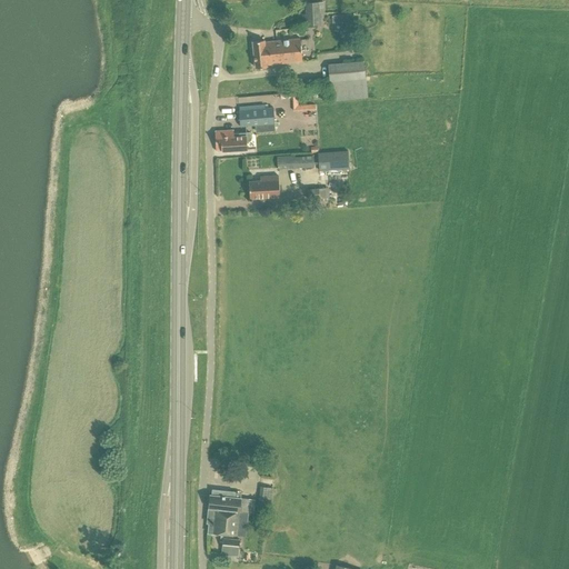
[(302,26),(320,25),(320,13),(323,12),(323,1),(303,2),(305,13),(301,15),(302,26)]
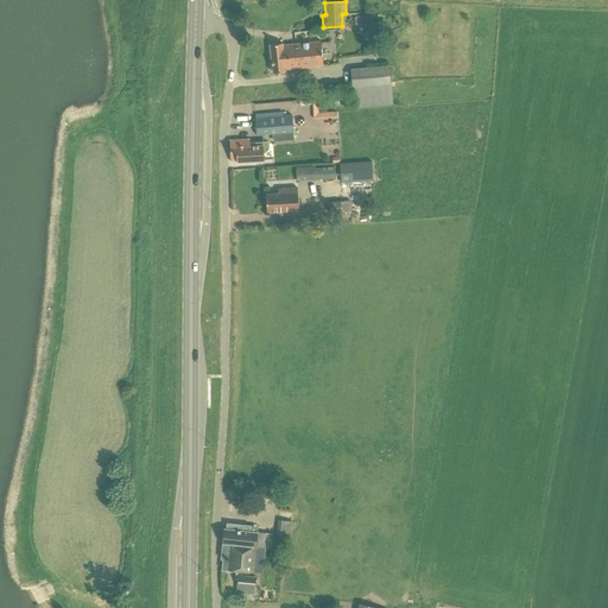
[(283,45),(285,69),(323,64),(321,42),(283,45)]
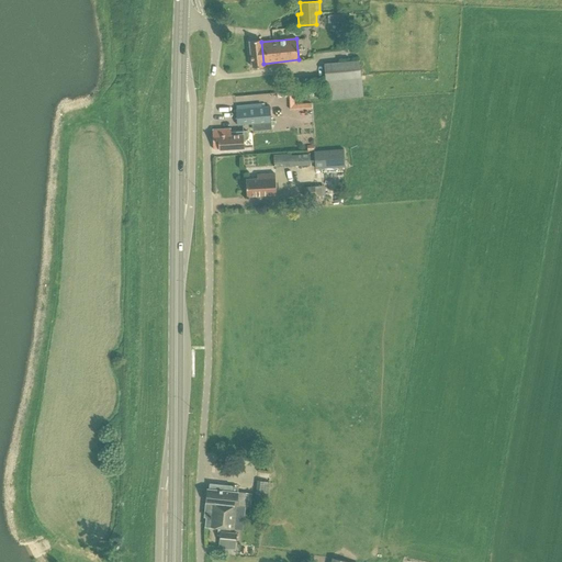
[(263,66),(263,64),(261,42),(261,40),(249,41),(253,67),(263,66)]
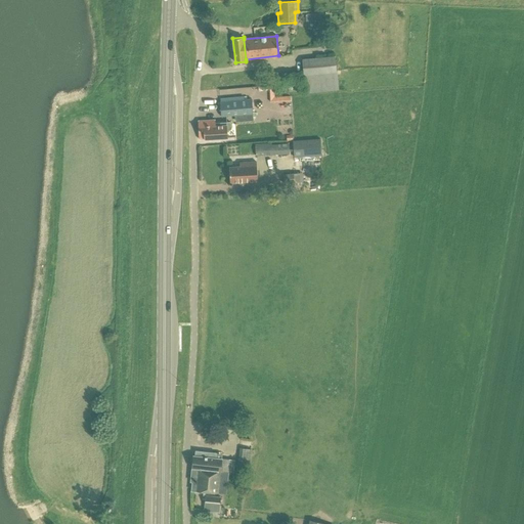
[(305,94),(338,90),(334,55),(301,58),(305,94)]
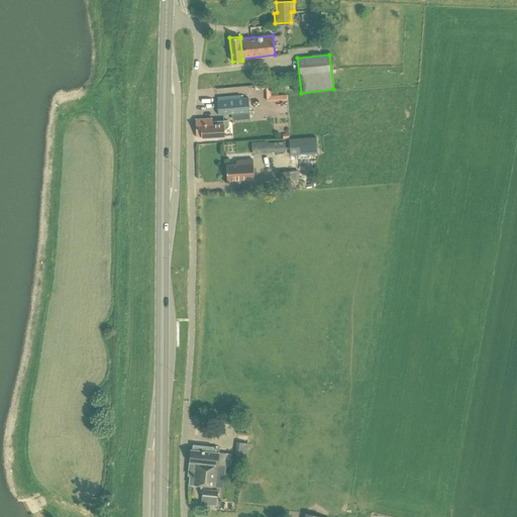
[(232,114),(248,112),(246,96),(216,98),(217,114),(232,114)]
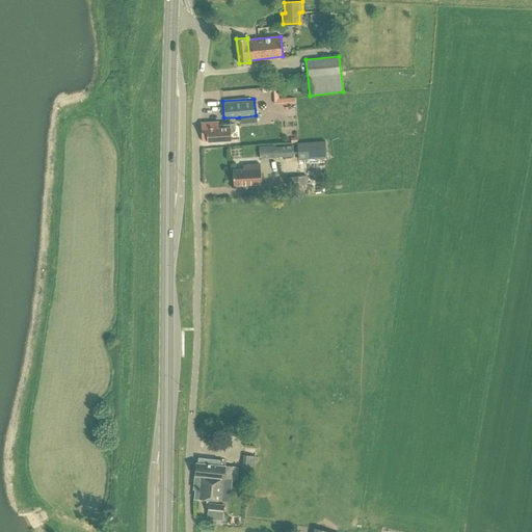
[(218,125),(218,122),(201,123),(202,140),(207,140),(207,141),(231,139),(231,132),(234,132),(235,131),(235,125),(233,124),(218,125)]
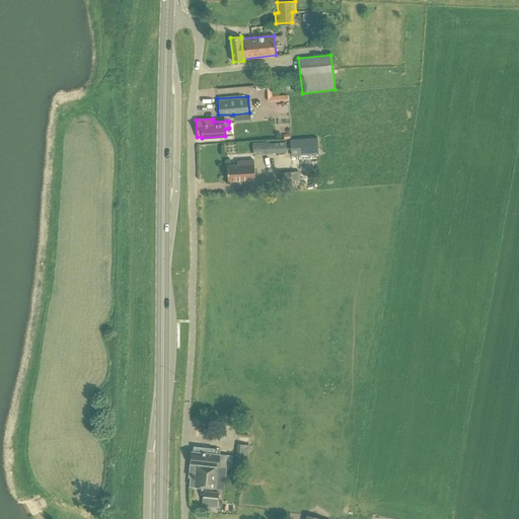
[(291,156),(318,154),(317,138),(290,140),(291,156)]
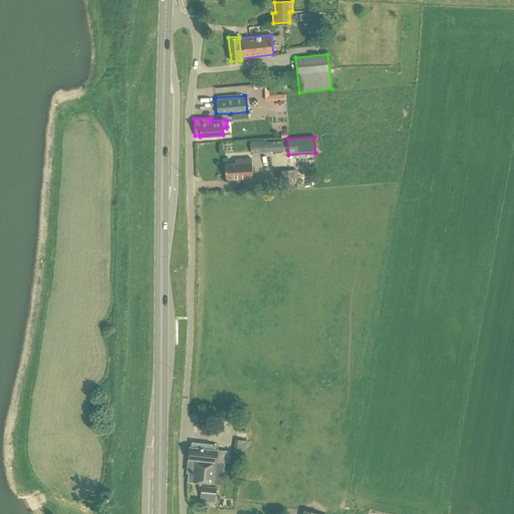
[(266,142),(266,140),(250,141),(250,153),(283,151),(282,141),(266,142)]
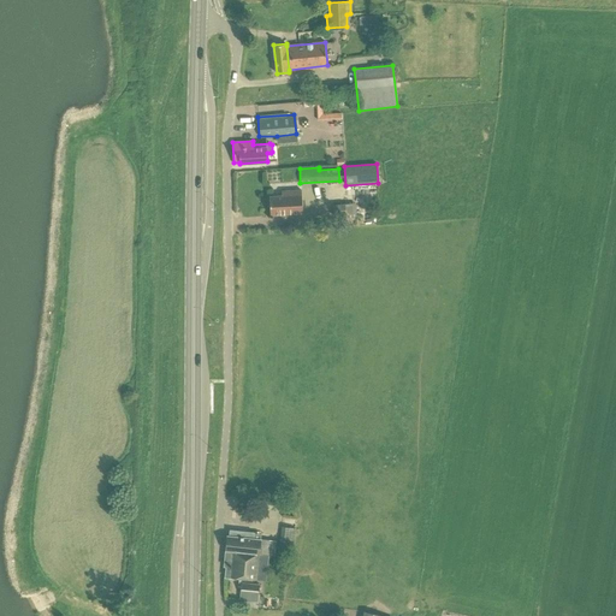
[(271,214),(302,213),(301,189),(282,190),(282,195),(270,196),(271,214)]
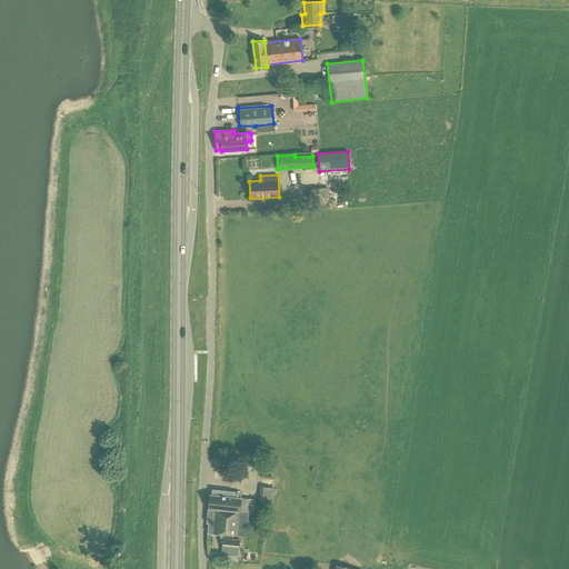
[(327,190),(327,187),(306,189),(307,200),(328,198),(328,197),(332,197),(331,190),(327,190)]
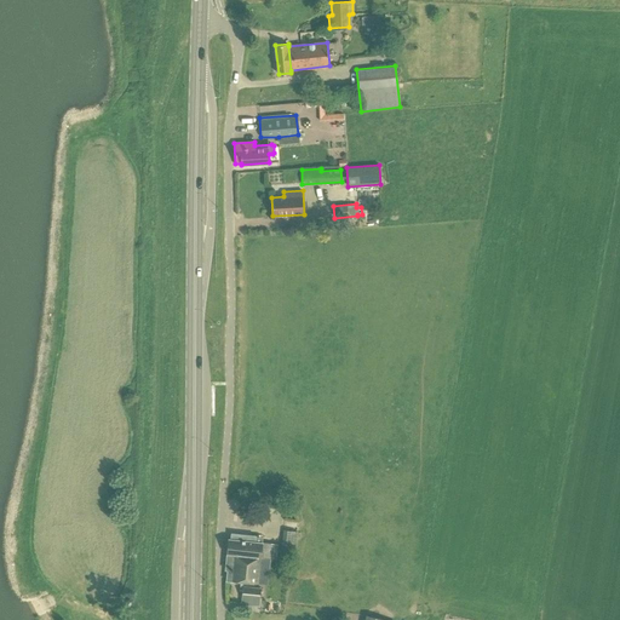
[(280,560),(293,561),(294,555),(297,530),(283,529),(283,530),(281,554),(280,560)]
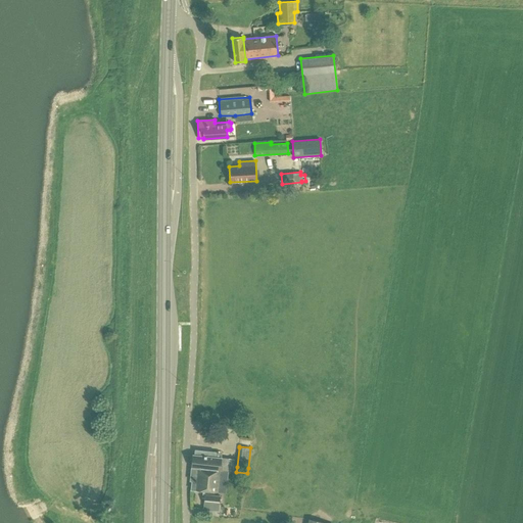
[(215,458),(216,453),(195,450),(195,456),(193,455),(190,480),(192,481),(191,489),(218,492),(221,458),(215,458)]
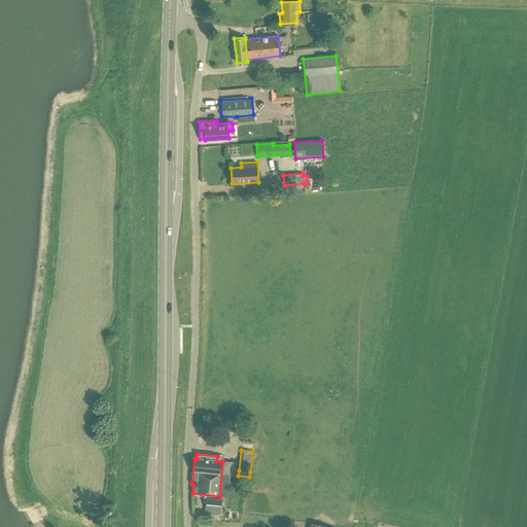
[(235,459),(223,459),(222,468),(235,469),(235,459)]
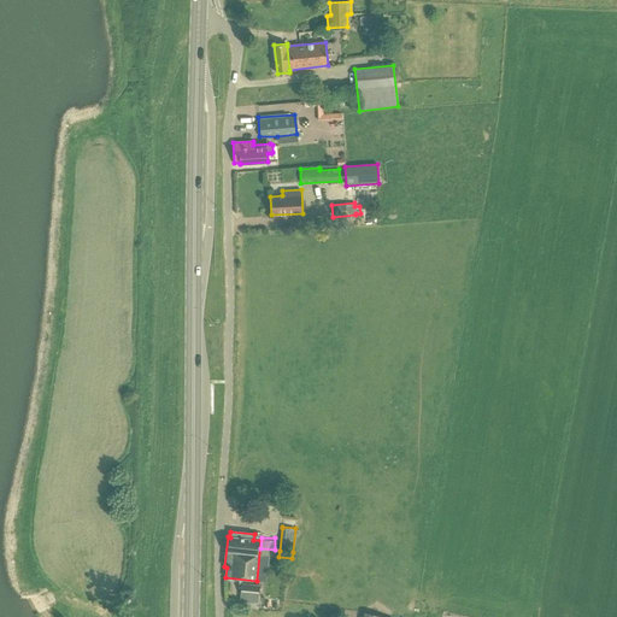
[(258,597),(259,585),(241,583),(240,595),(258,597)]
